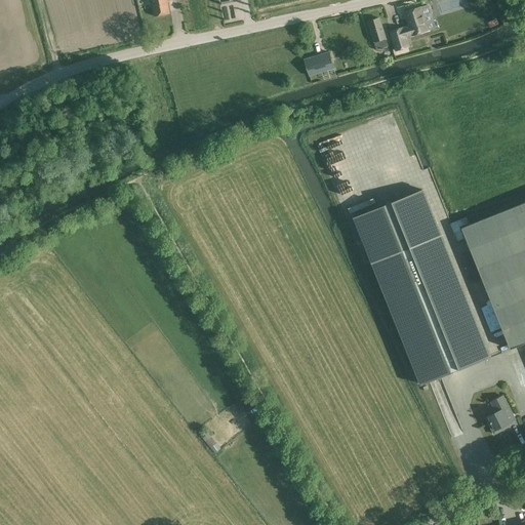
[(168,0),(151,0),(154,16),(169,13),(167,2),(169,2),(168,0)]
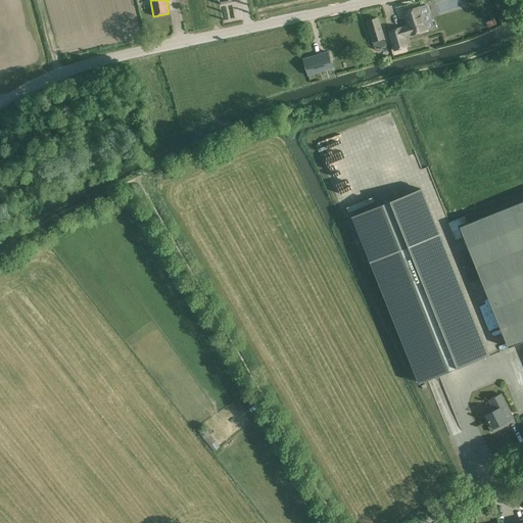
[(429,13),(427,6),(419,8),(418,6),(402,11),(407,26),(401,28),(400,27),(385,32),(389,45),(392,44),(394,50),(401,48),(399,40),(405,38),(403,37),(410,35),(426,31),(421,16),(429,13)]
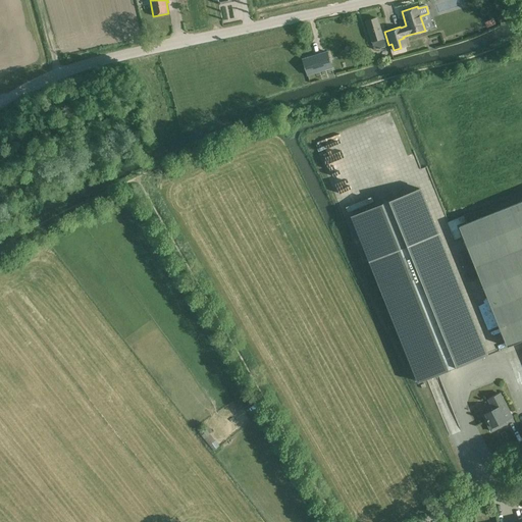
[(365,20),(372,42),(374,50),(386,46),(385,45),(388,45),(384,32),(381,32),(377,17),(365,20)]
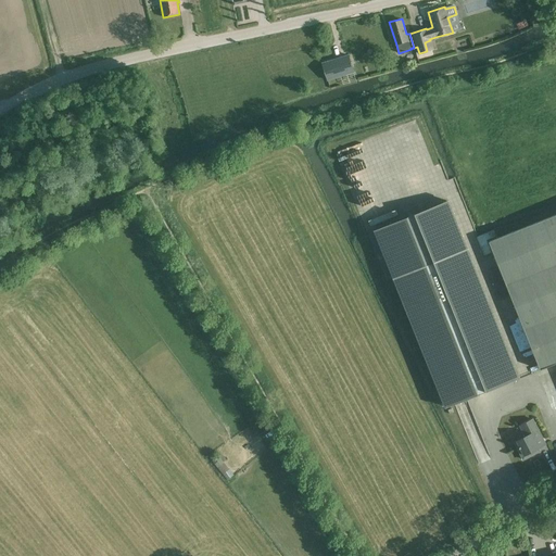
[(349,55),(321,63),(327,81),(331,80),(333,87),(356,80),(349,55)]
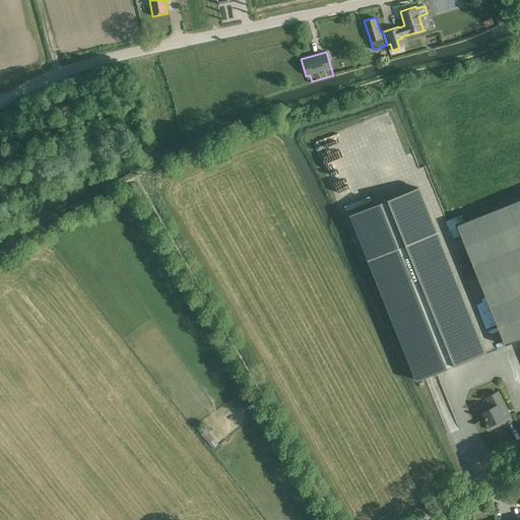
[(417,381),(425,378),(484,353),(417,187),(350,214),(417,381)]
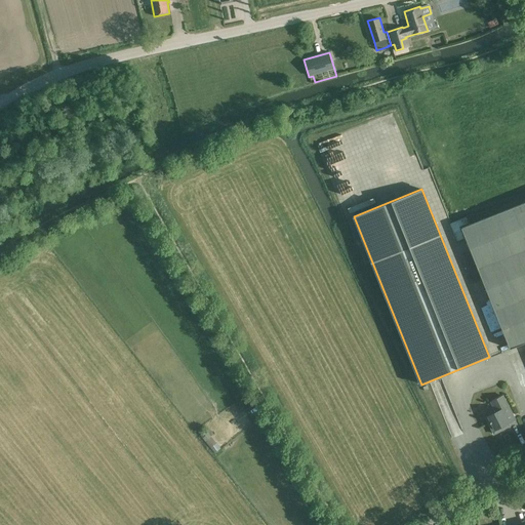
[(524,202),(461,228),(510,349),(524,341),(524,202)]
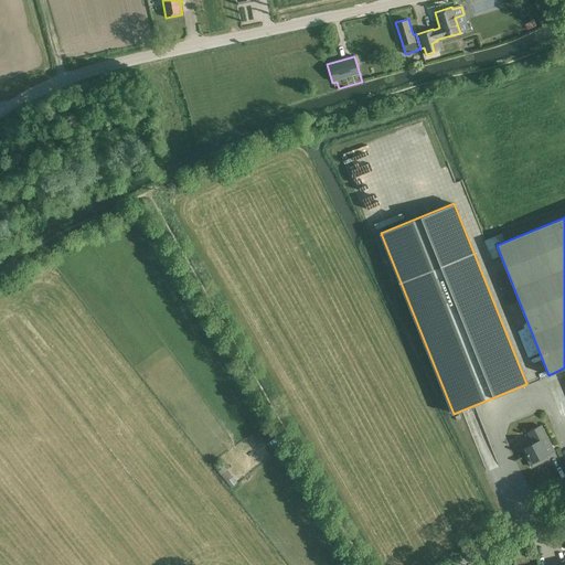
[(533,444),(523,450),(532,467),(544,460),(542,458),(554,451),(541,426),(528,433),(533,444)]
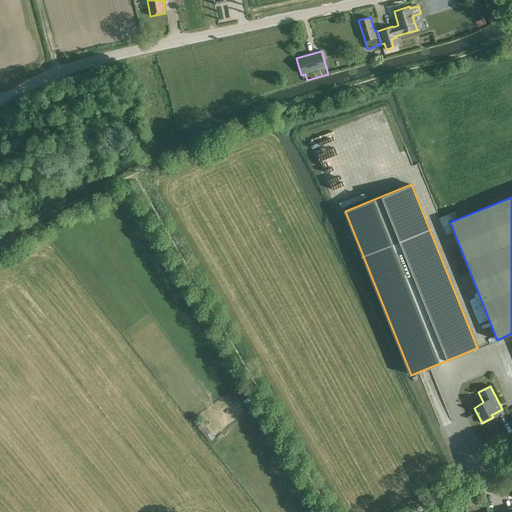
[(209,442),(215,437),(201,420),(195,424),(209,442)]
